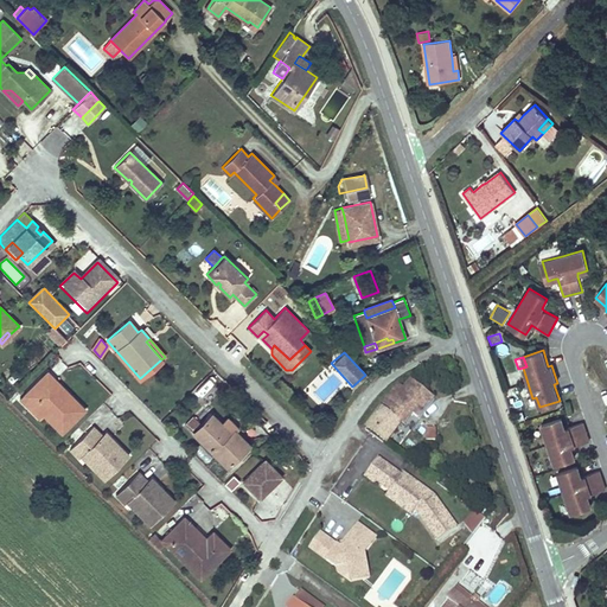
[(68,391),(48,371),(45,374),(55,383),(53,383),(64,395),(68,391)]
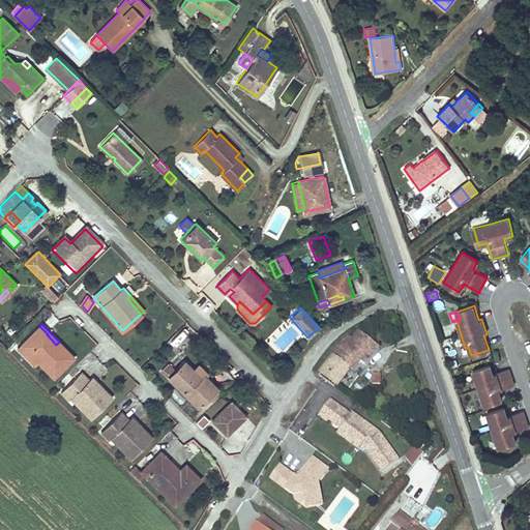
[(74,357),(59,342),(56,345),(47,334),(48,334),(39,326),(18,348),(26,356),(29,353),(38,362),(54,377),(74,357)]
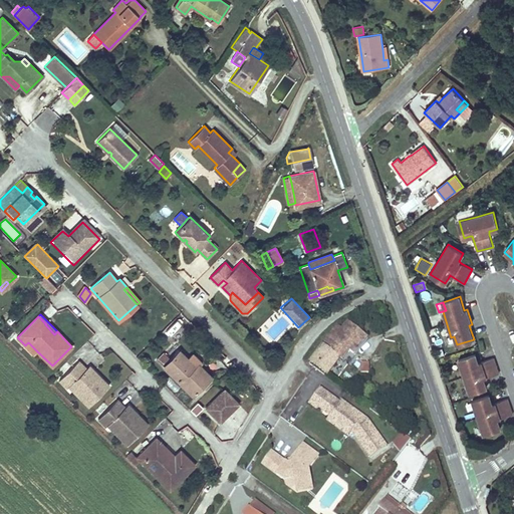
[(345,347),(349,350),(353,353),(367,336),(349,321),(342,329),(338,325),(322,344),(323,345),(323,344),(340,357),(339,356),(345,347)]
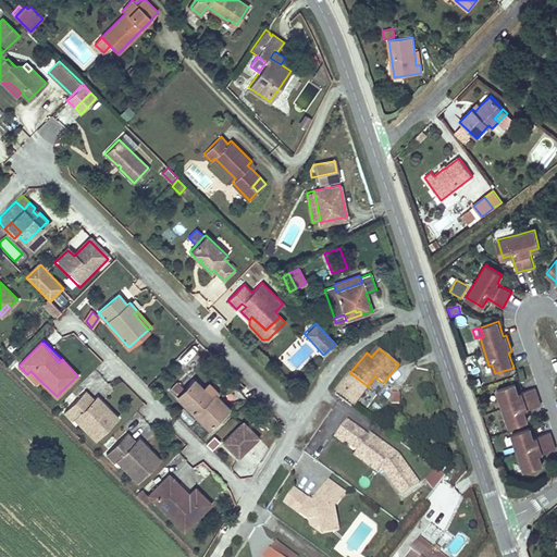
[(40,381),(31,371),(27,374),(37,384),(40,381)]
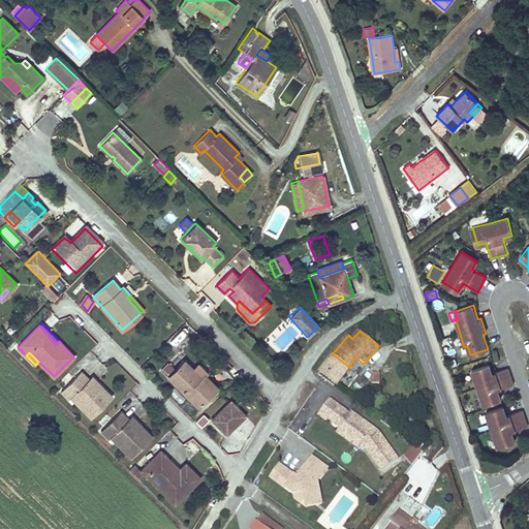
[(337,385),(350,368),(333,354),(333,355),(320,372),(337,385)]
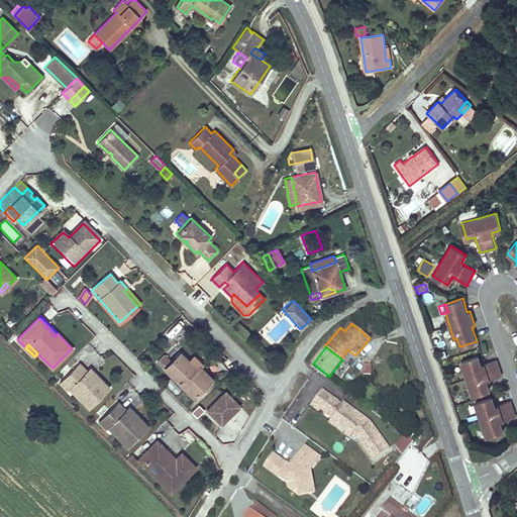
[(351,352),(347,349),(341,358),(342,359),(344,360),(351,352)]
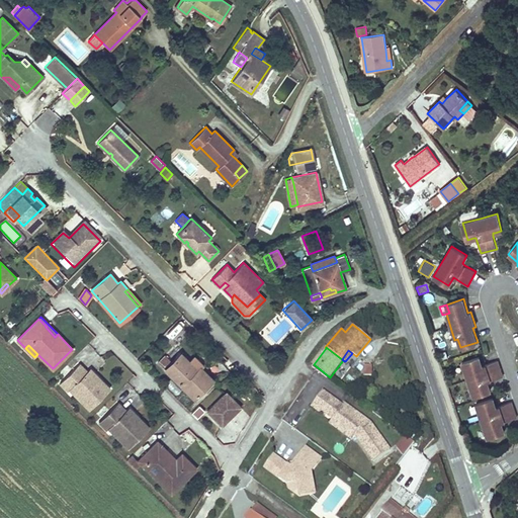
[(209,381),(188,361),(180,353),(171,361),(165,355),(158,362),(193,398),(209,381)]
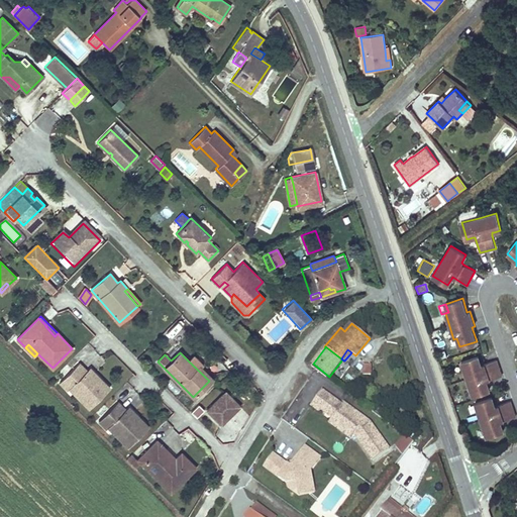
[(202,364),(193,355),(188,360),(209,381),(211,379),(199,367),(202,364)]
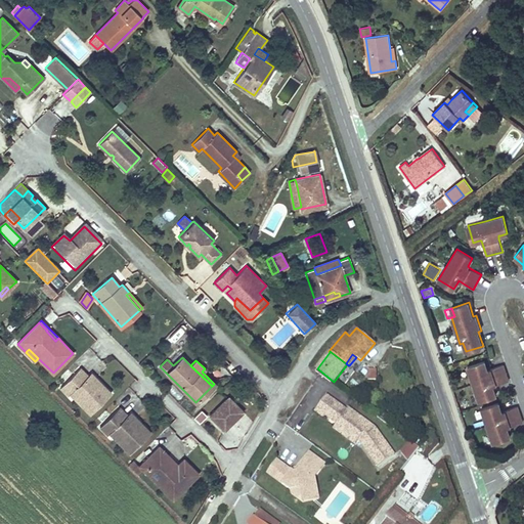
[(484,361),(468,366),(474,384),(479,400),(496,395),(494,389),(493,386),(496,385),(509,381),(504,364),(491,368),(488,369),(487,367),(484,361)]
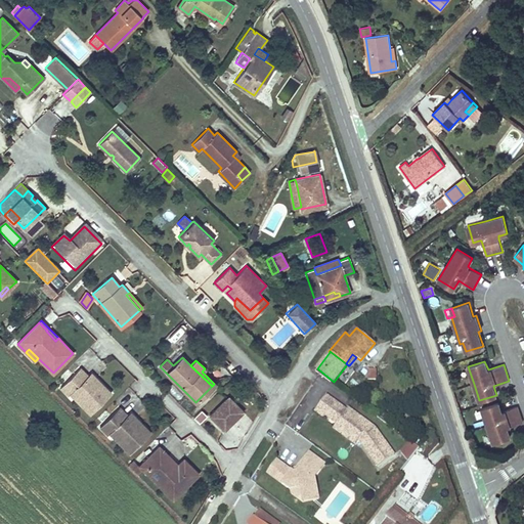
[(111,393),(96,378),(93,381),(88,375),(80,367),(60,387),(69,395),(70,394),(75,389),(80,394),(76,399),(90,413),(111,393)]
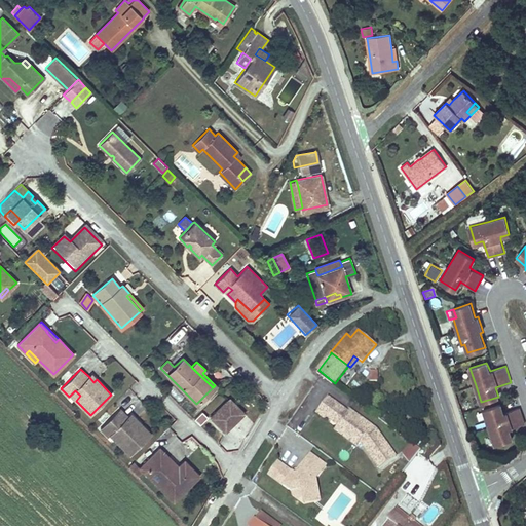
[(97,379),(90,374),(88,376),(94,382),(97,379)]
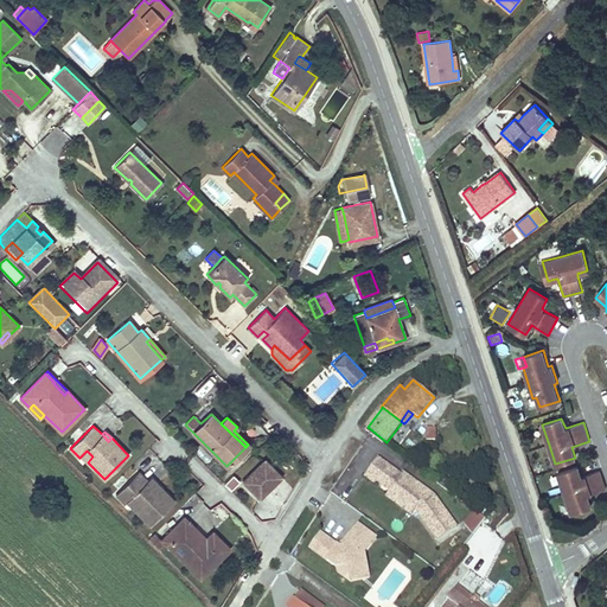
[(88,462),(93,457),(87,451),(81,457),(88,462)]
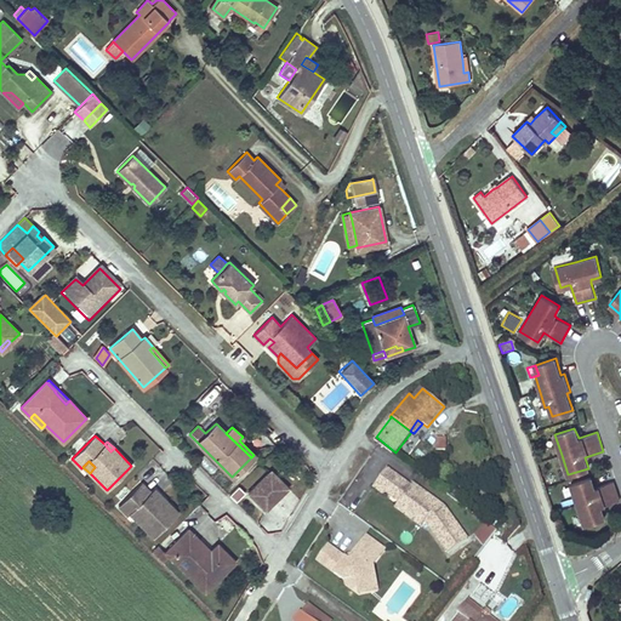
[(385,493),(399,502),(405,495),(415,503),(410,511),(426,522),(426,520),(428,523),(427,524),(449,553),(468,540),(446,511),(443,513),(442,512),(437,507),(439,503),(412,484),(410,486),(387,469),(374,488),(383,495),(385,493)]
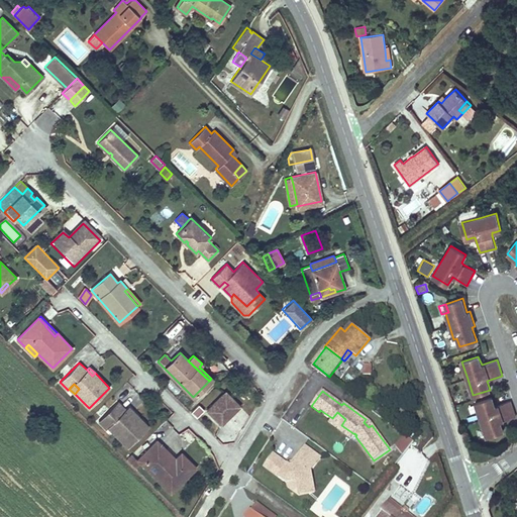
[(221,424),(239,406),(225,392),(207,410),(221,424)]
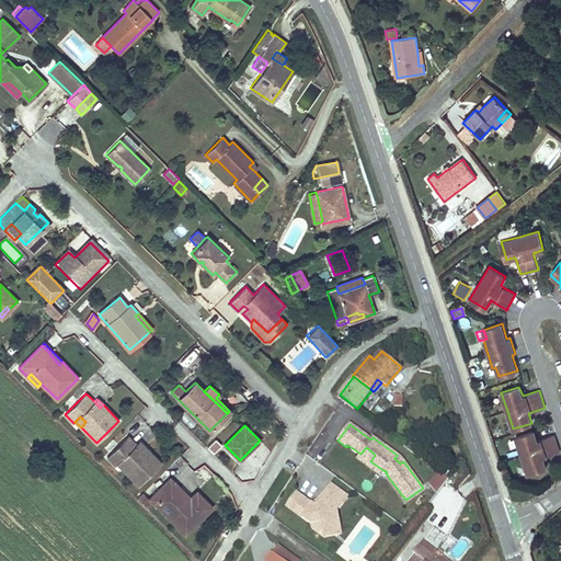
[(534,431),(516,437),(522,455),(528,473),(546,467),(544,460),(542,458),(547,456),(560,451),(553,435),(540,439),(537,441),(536,437),(534,431)]
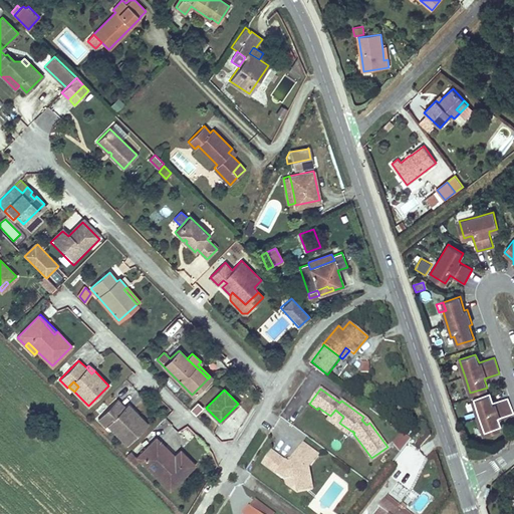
[(148,424),(134,410),(131,412),(124,407),(117,399),(97,419),(105,427),(107,425),(111,420),(117,426),(112,430),(127,445),(148,424)]
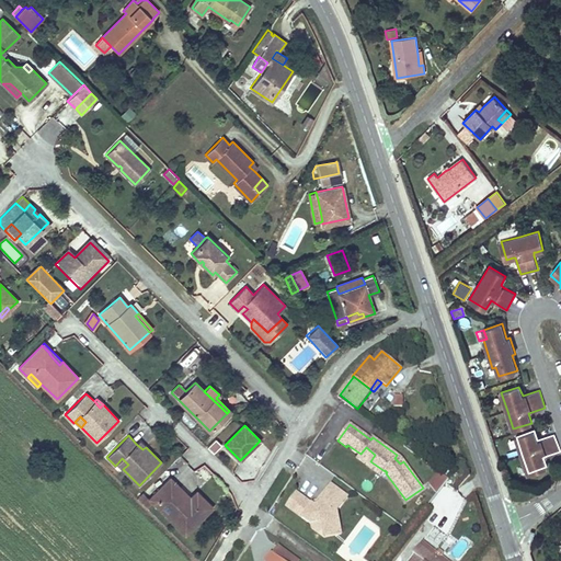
[(213,453),(220,445),(214,438),(207,446),(213,453)]
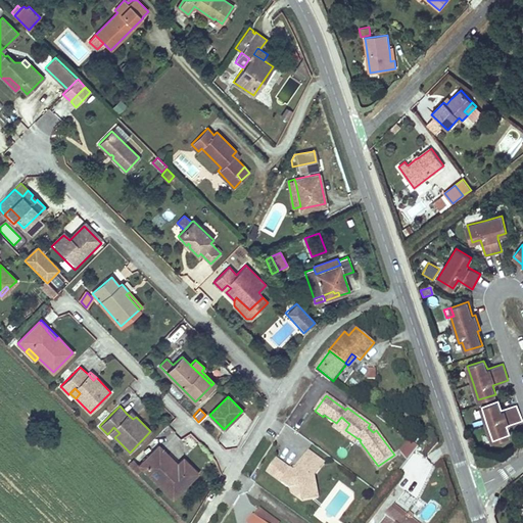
[(136,417),(130,411),(127,414),(133,419),(136,417)]
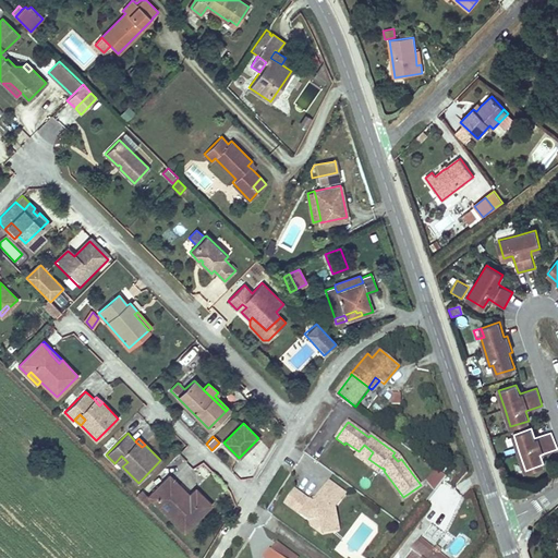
[(378,473),(383,469),(368,459),(373,452),(364,445),(359,451),(354,456),(378,473)]
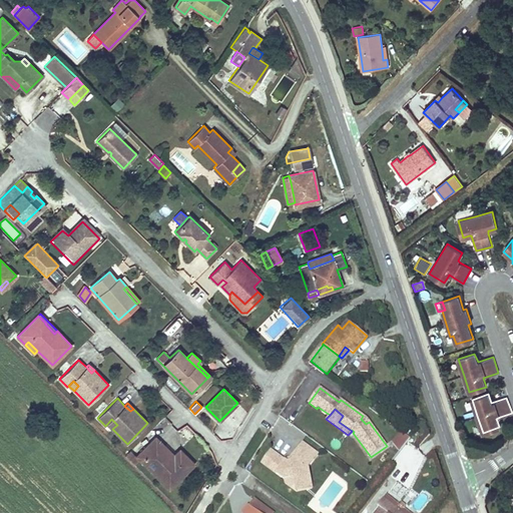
[(112,429),(117,425),(111,419),(107,424),(112,429)]
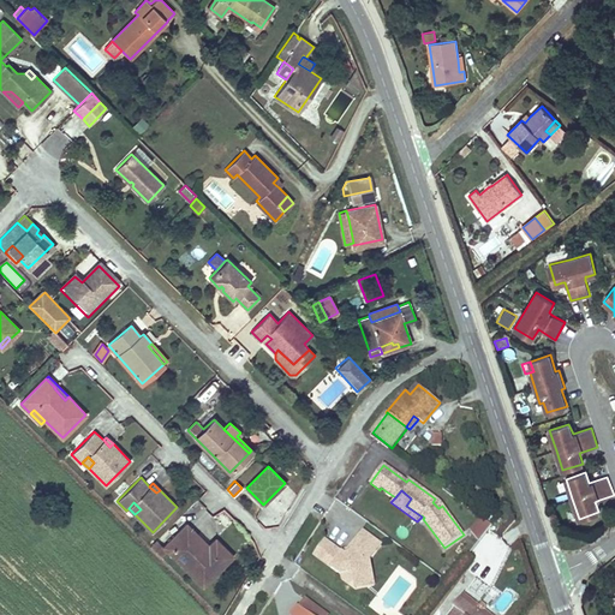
[(467,533),(479,542),(491,526),(479,518),(467,533)]
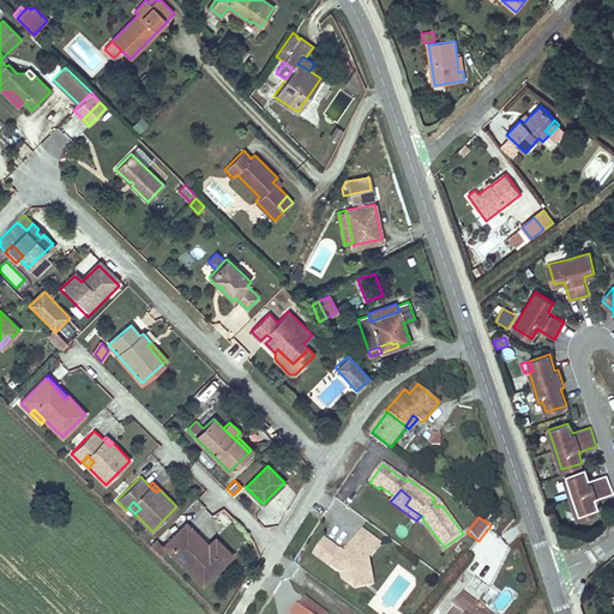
[(209,543),(208,545),(205,547),(203,545),(204,543),(196,536),(198,534),(186,523),(163,546),(162,545),(156,539),(150,546),(161,555),(167,549),(203,585),(227,560),(209,543)]
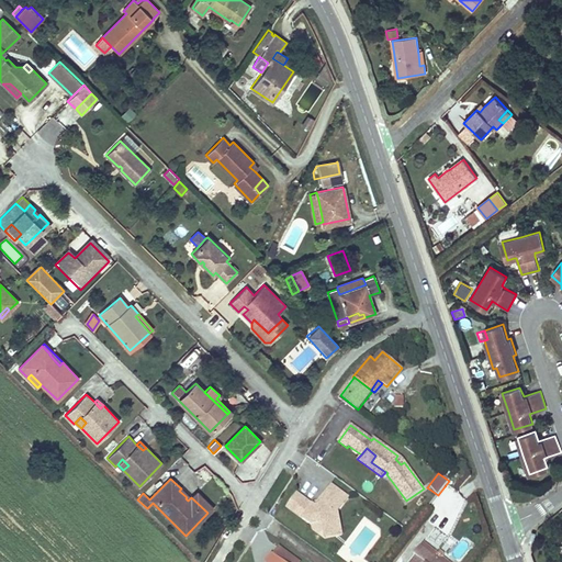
[(288,508),(313,526),(323,525),(324,531),(337,529),(335,517),(338,513),(349,497),(333,485),(321,502),(323,504),(321,506),(317,508),(313,505),(299,494),(288,508)]
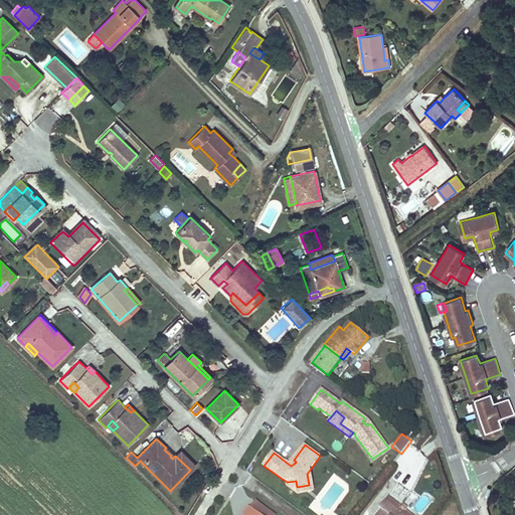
[(174,457),(166,448),(164,450),(171,456),(170,457),(172,459),(174,457)]
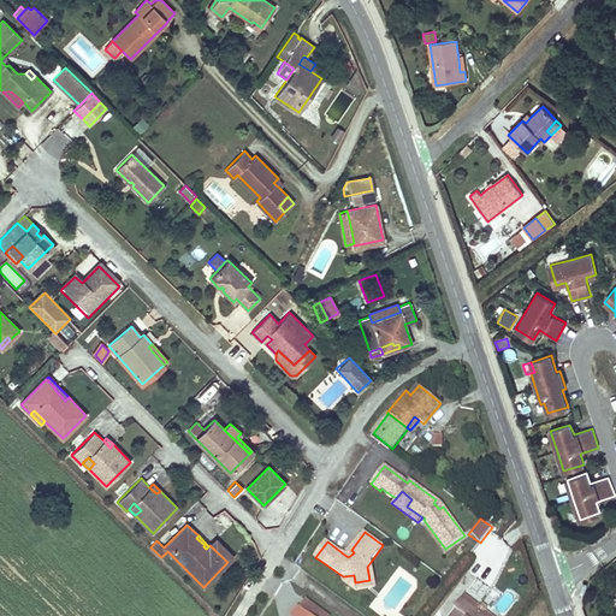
[(227,562),(234,556),(215,539),(209,545),(227,562)]
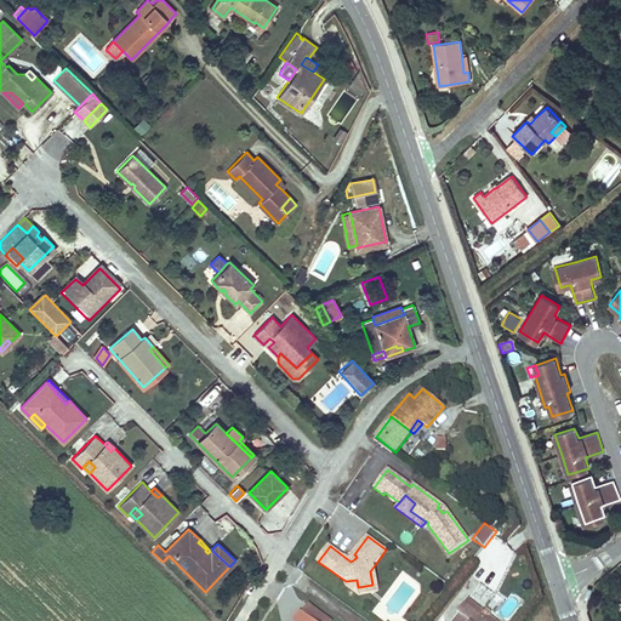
[(372,585),(358,587),(359,596),(379,591),(374,567),(370,571),(372,585)]
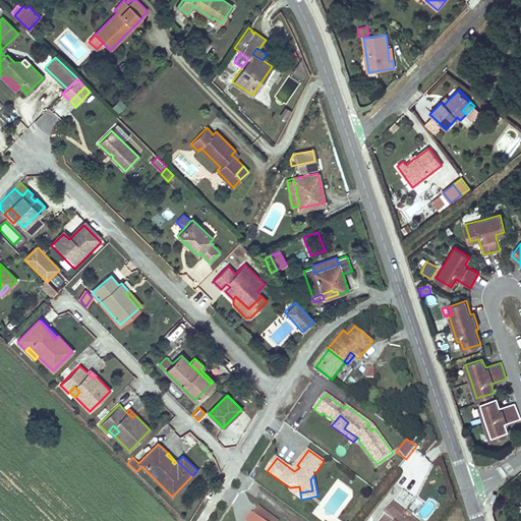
[(300,493),(299,486),(290,487),(290,491),(296,496),(300,493)]
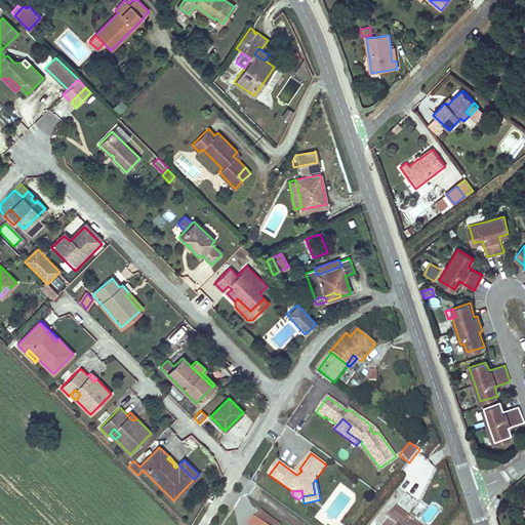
[(384,523),(386,524),(387,524),(394,518),(403,524),(411,524),(412,522),(408,519),(405,520),(393,511),(384,523)]
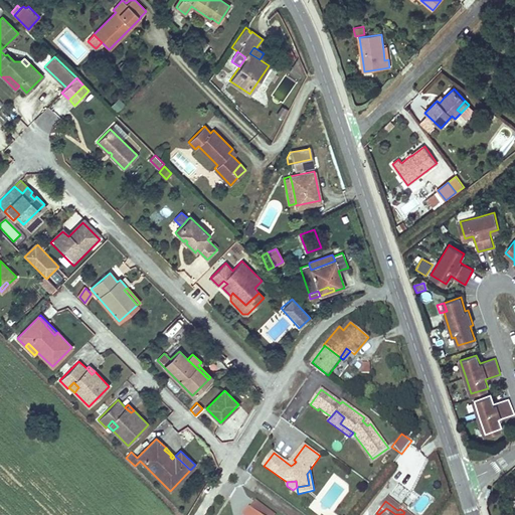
[(274,514),(255,502),(250,508),(260,514),(274,514)]
